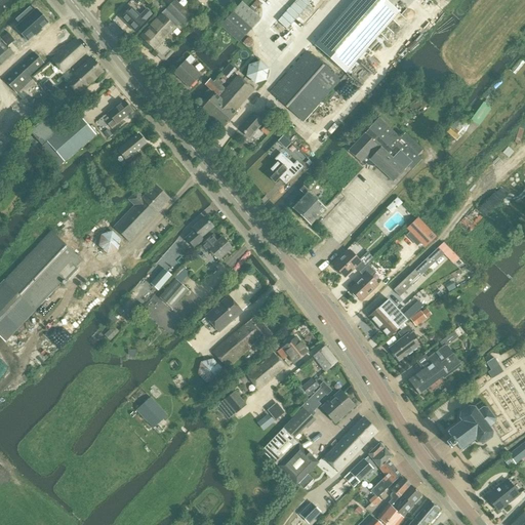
[(355,0),(315,46),(346,73),(398,13),(382,0),(355,0)]
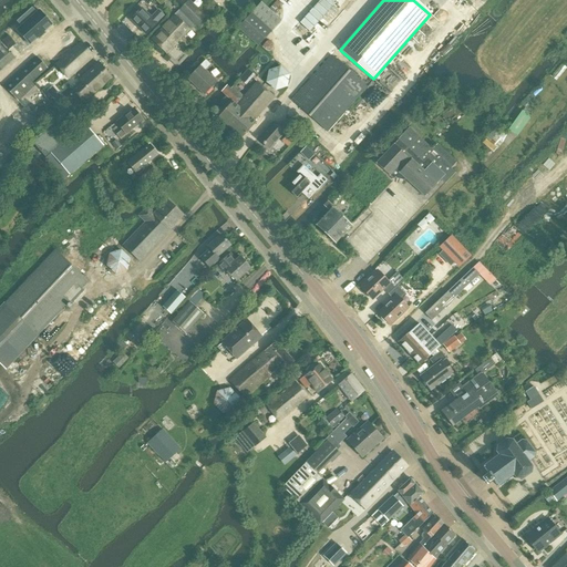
[(196,27),(206,17),(189,1),(163,29),(178,43),(195,26),(196,27)]
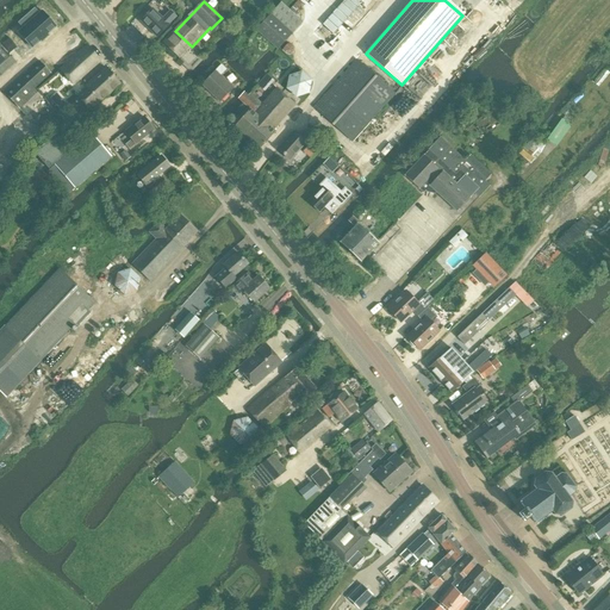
[(278,50),(292,35),(303,23),(281,4),(257,30),(278,50)]
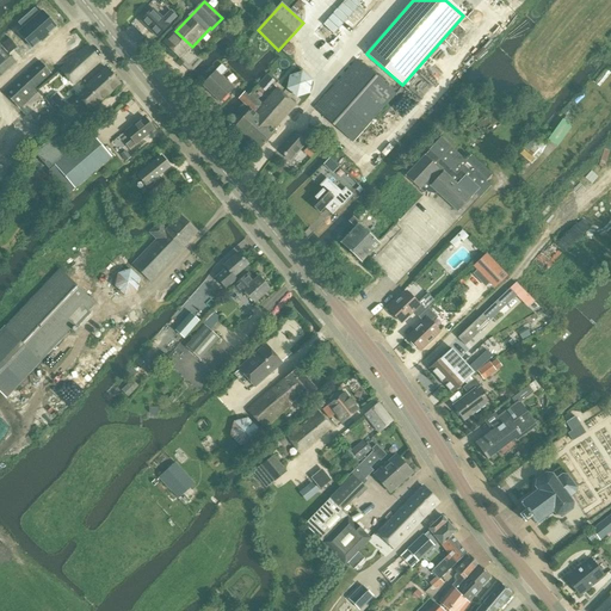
[(170,13),(164,19),(153,10),(142,20),(150,29),(150,30),(158,37),(170,26),(170,25),(176,18),(170,13)]
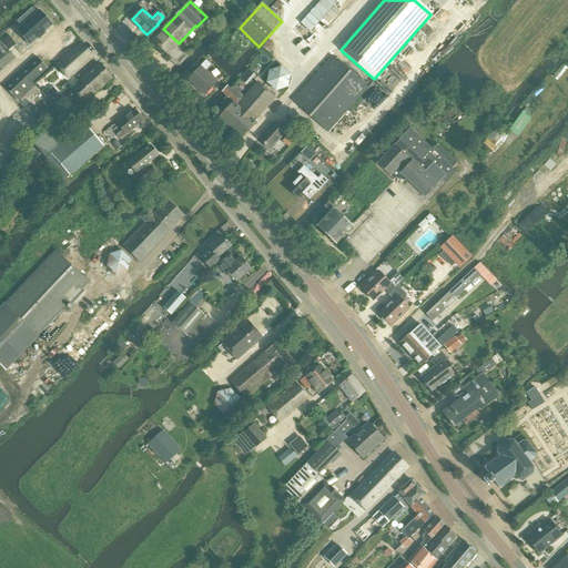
[(18,31),(30,44),(38,38),(44,33),(43,32),(51,26),(39,11),(18,31)]
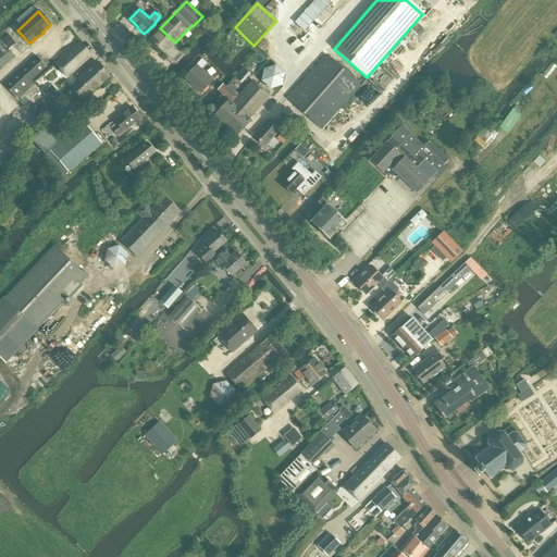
[(164,53),(175,42),(160,28),(149,39),(164,53)]
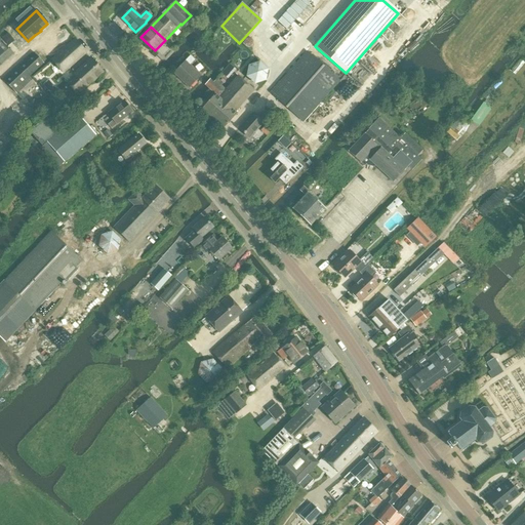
[(0,66),(13,54),(0,39),(0,66)]
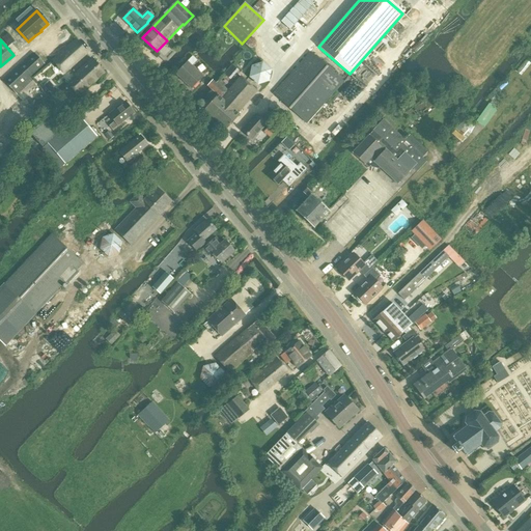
[(64,75),(87,54),(76,40),(53,61),(64,75)]
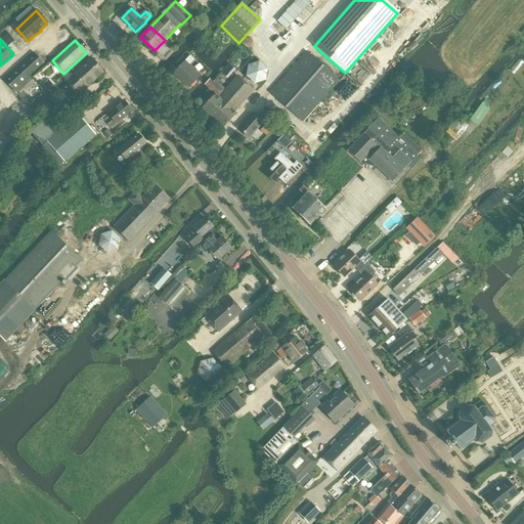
[(44,63),(35,53),(4,81),(16,94),(32,81),(29,78),(44,63)]
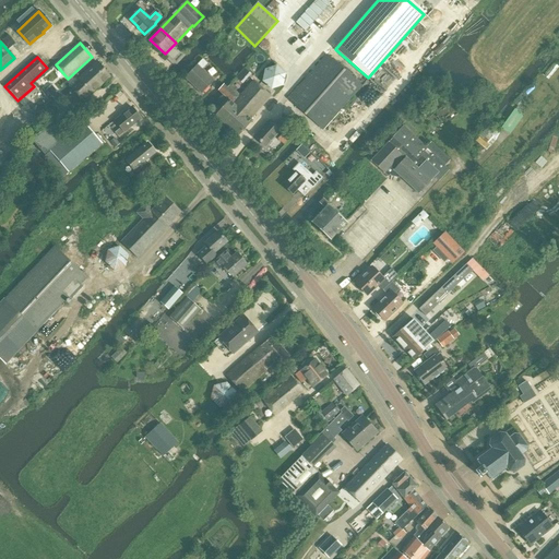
[(202,70),(207,64),(203,60),(186,78),(202,94),(214,82),(202,70)]
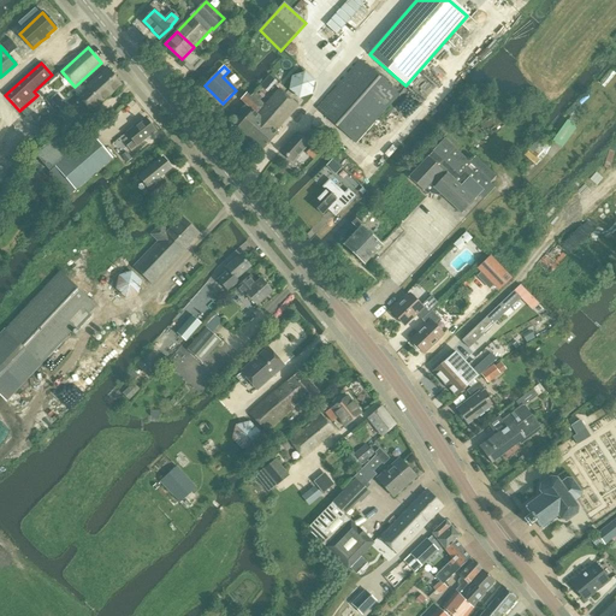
[(318,81),(318,78),(317,75),(315,71),(313,69),(309,67),(307,66),(303,66),(300,67),(297,69),(295,71),(292,75),(292,78),(292,82),(294,84),(296,88),(298,89),(301,90),(304,92),(308,90),(312,89),(314,87),(317,84),(318,81)]
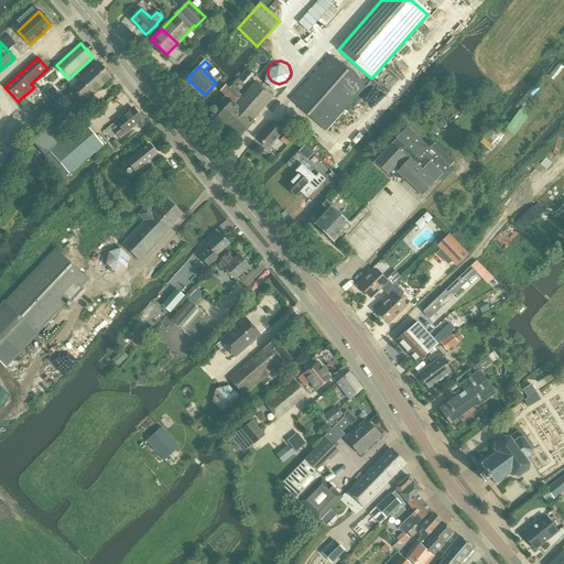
[(77,94),(80,99),(84,102),(111,78),(98,64),(79,80),(82,83),(74,90),(72,89),(66,96),(71,100),(77,94)]
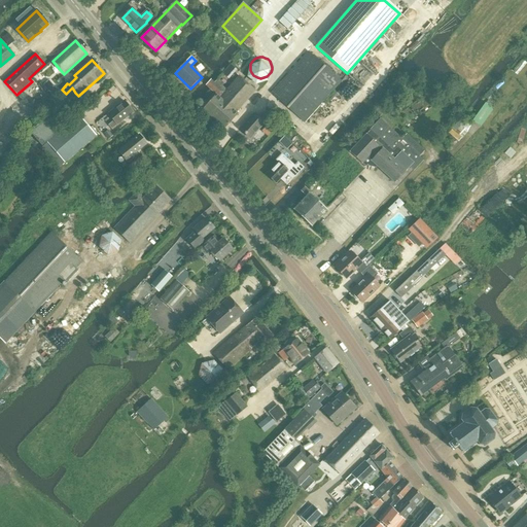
[(237,112),(256,91),(240,76),(226,91),(217,81),(215,83),(212,80),(207,85),(216,95),(204,109),(225,129),(238,114),(237,112)]
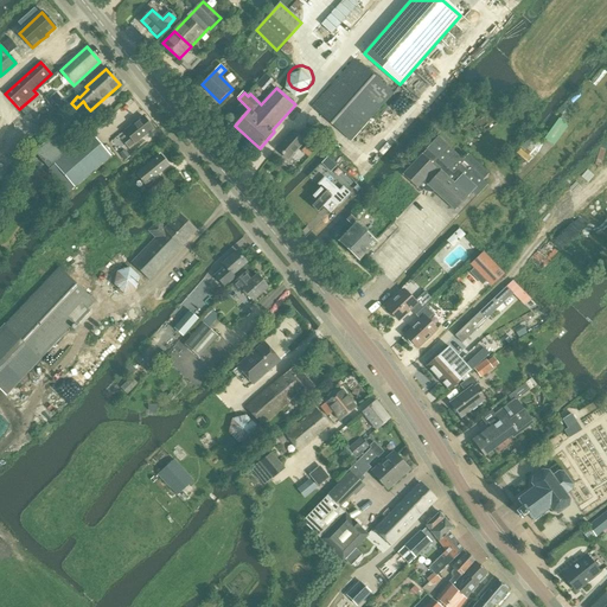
[(135,145),(154,129),(144,116),(126,132),(132,139),(126,145),(129,149),(135,144),(135,145)]
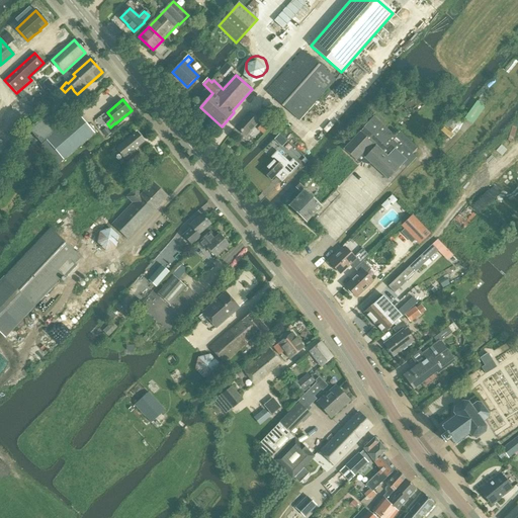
[(258,112),(254,116),(249,112),(237,127),(247,137),(264,117),(258,112)]
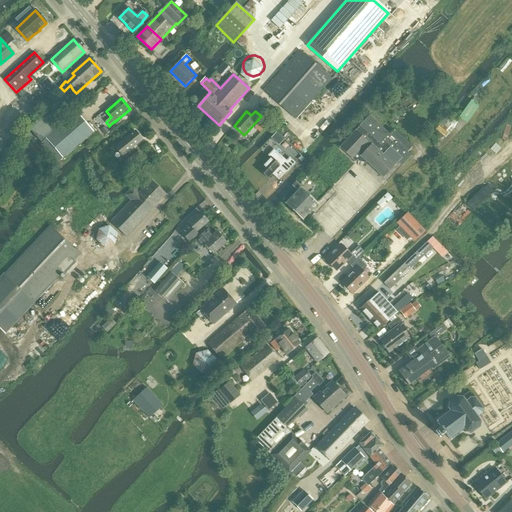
[(41,142),(60,126),(48,113),(30,129),(41,142)]
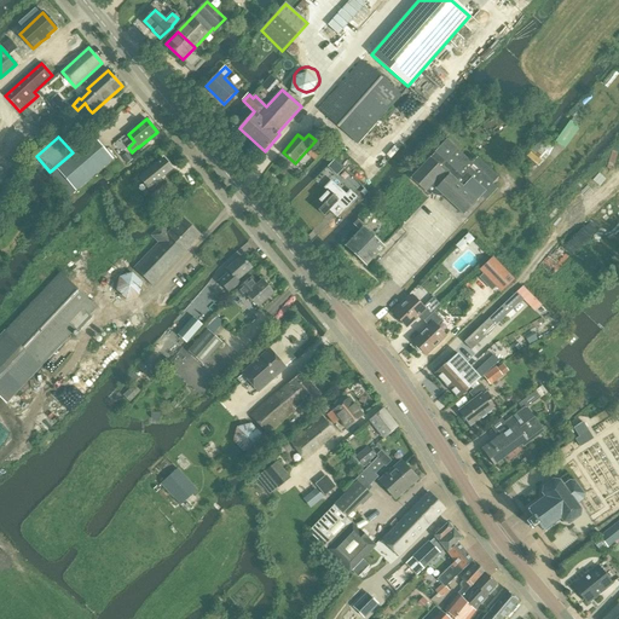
[(76,191),(114,161),(93,137),(56,168),(76,191)]
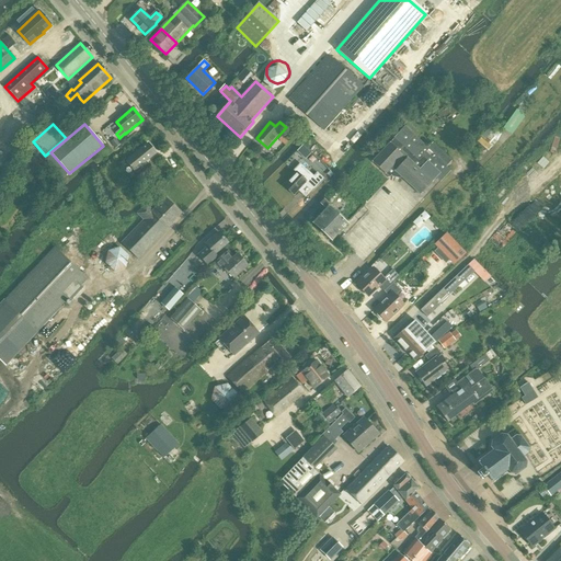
[(433,142),(428,148),(405,126),(401,132),(395,138),(373,162),(386,174),(390,178),(396,171),(421,195),(437,176),(442,181),(450,171),(446,168),(453,161),(433,142)]
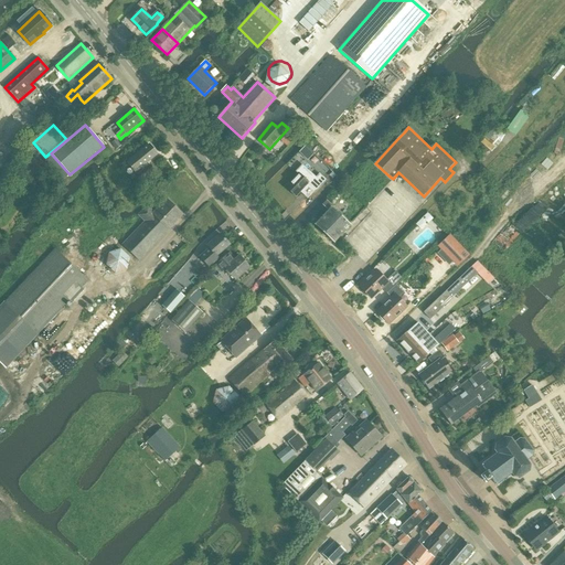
[(287,146),(292,139),(288,135),(281,140),(287,146)]
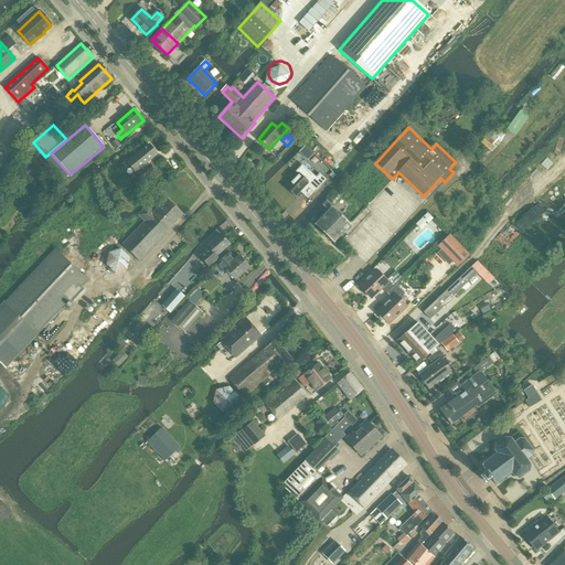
[(147,164),(158,156),(149,146),(128,163),(137,173),(141,169),(144,171),(138,176),(142,181),(156,171),(150,166),(149,167),(147,164)]
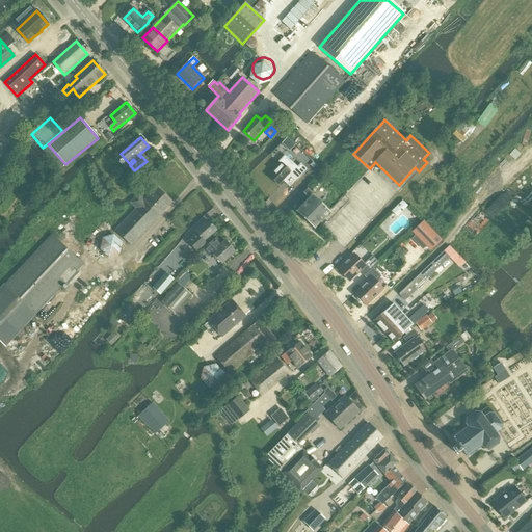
[(65,164),(48,144),(42,151),(58,170),(65,164)]
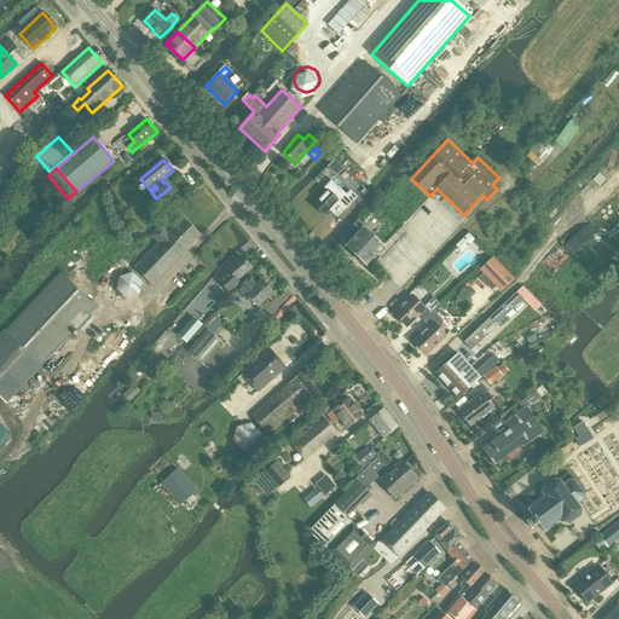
[(327,190),(313,204),(325,217),(339,202),(345,209),(356,197),(350,191),(346,196),(331,181),(324,189),(327,190)]
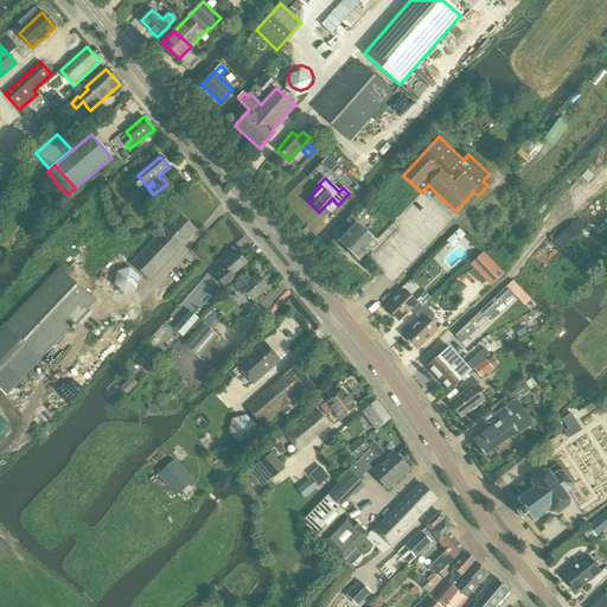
[(149,281),(197,231),(179,215),(166,229),(159,222),(148,232),(155,238),(132,263),(149,281)]
